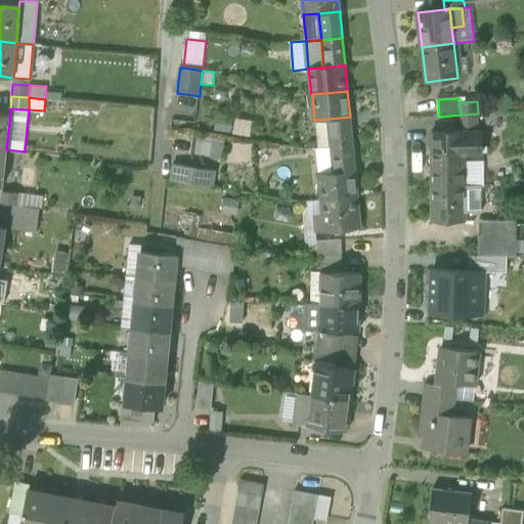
[(0,114),(0,148),(6,149),(10,115),(0,114)]
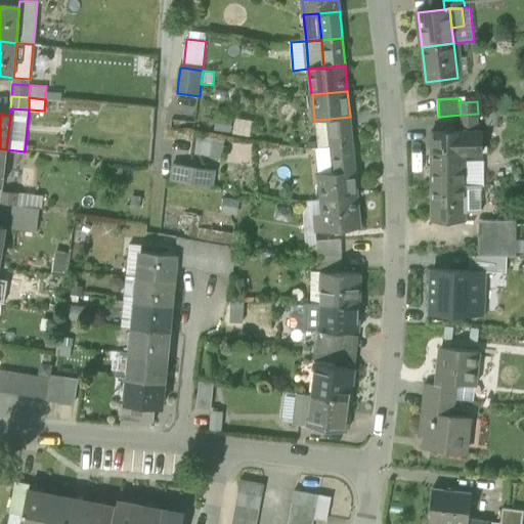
[(478,126),(478,114),(461,115),(461,127),(478,126)]
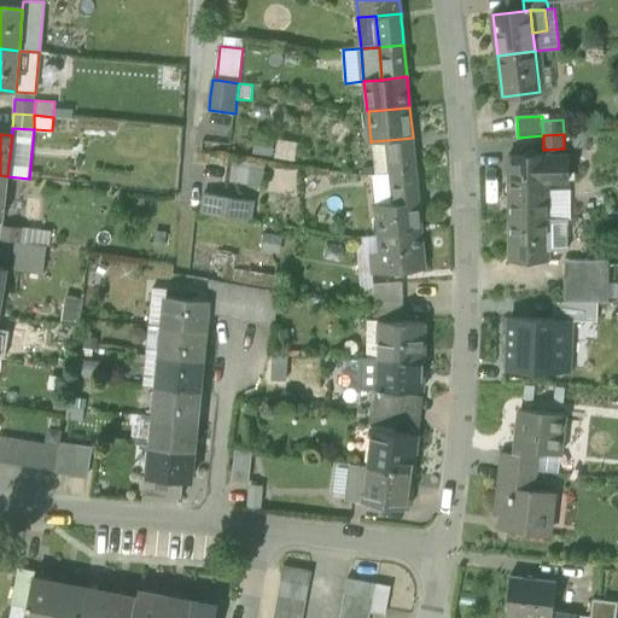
[(275,140),(256,136),(252,155),(272,157),(275,140)]
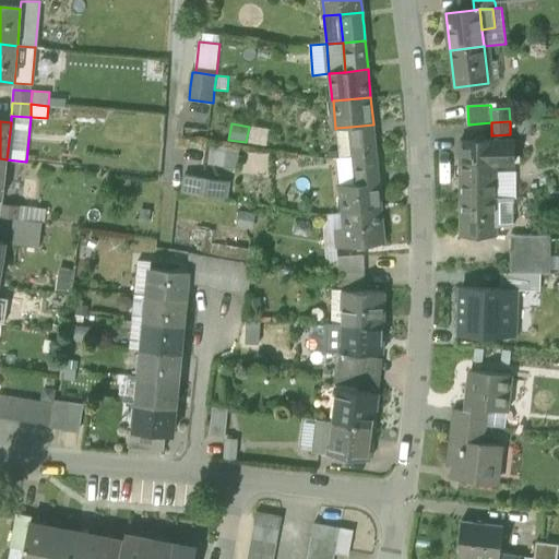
[(351,127),(354,156),(376,154),(373,125),(351,127)]
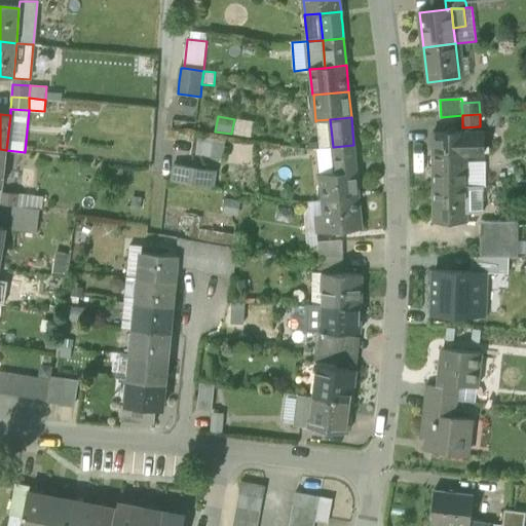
[(234,119),(231,134),(252,138),(254,122),(234,119)]
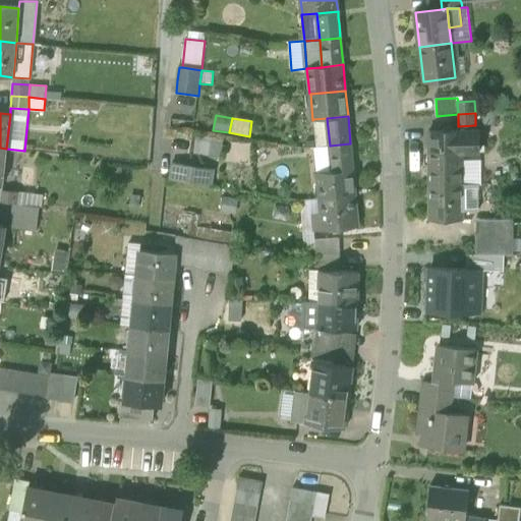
[(315,147),(330,146),(327,118),(313,119),(315,147)]
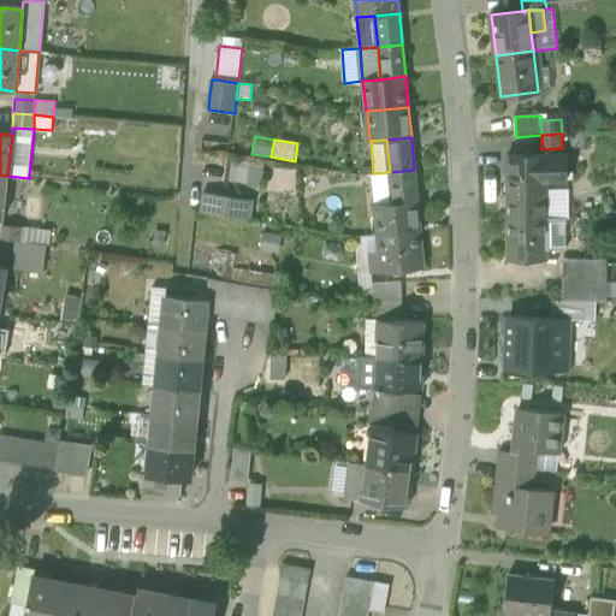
[(508,155),(509,219),(546,219),(546,182),(568,182),(567,154),(508,155)]
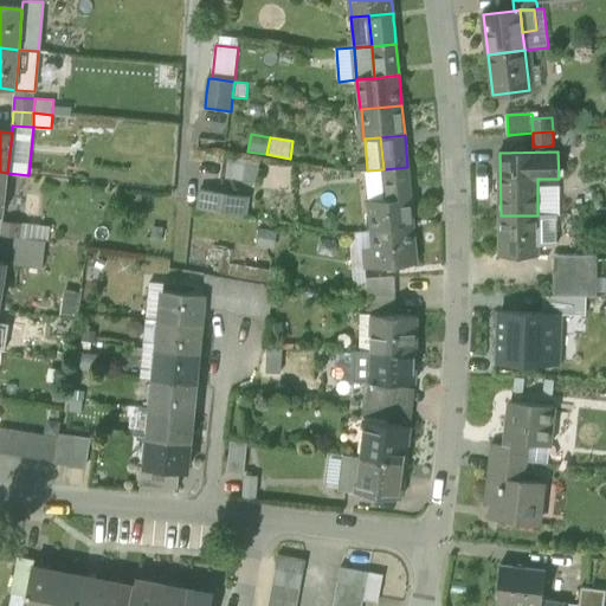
[(259,167),(234,163),(232,179),(257,182),(259,167)]
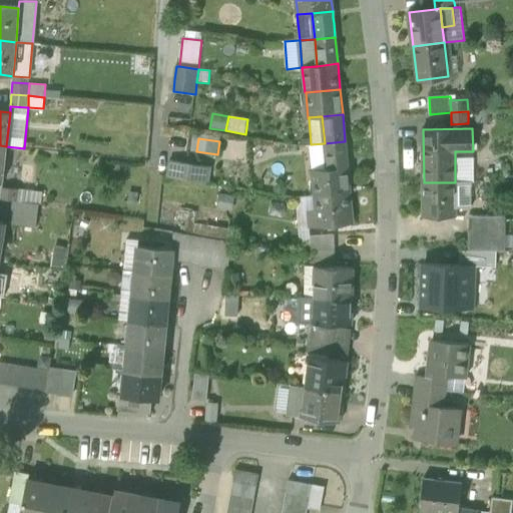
[(348,167),(345,141),(325,143),(327,169),(348,167)]
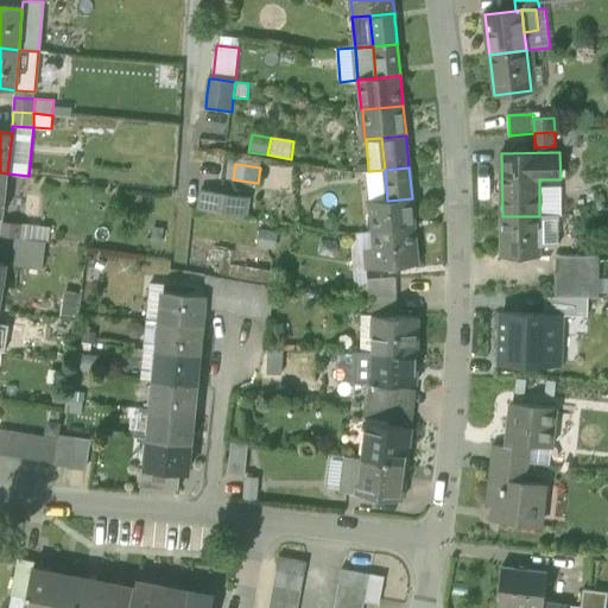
[(367,171),(371,202),(387,201),(385,170),(368,171),(367,171)]
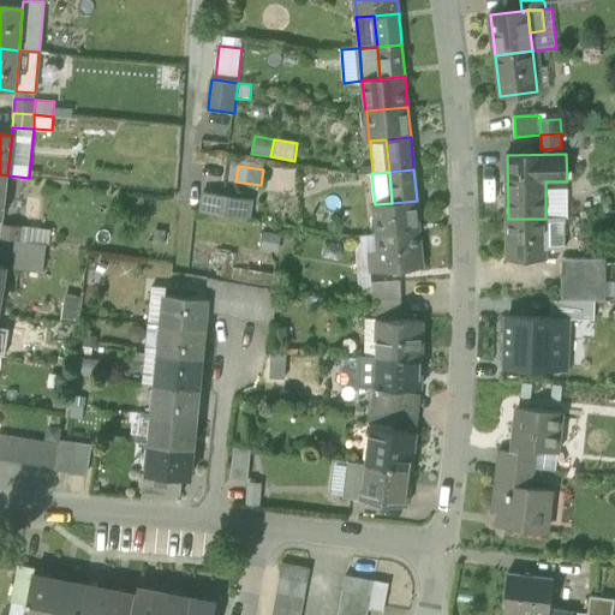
[(204,214),(230,218),(230,216),(233,201),(207,197),(204,214)]
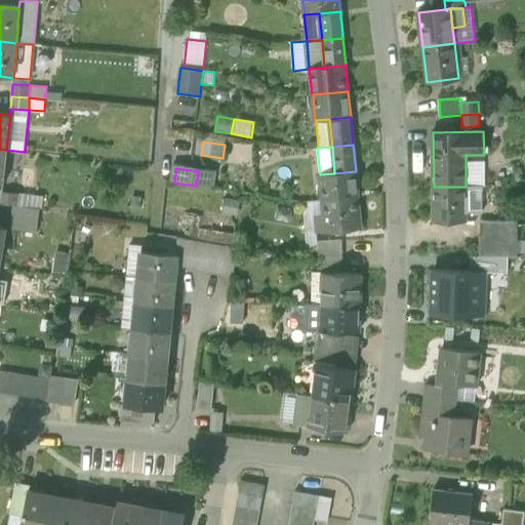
[(199,171),(196,185),(214,188),(216,174),(199,171)]
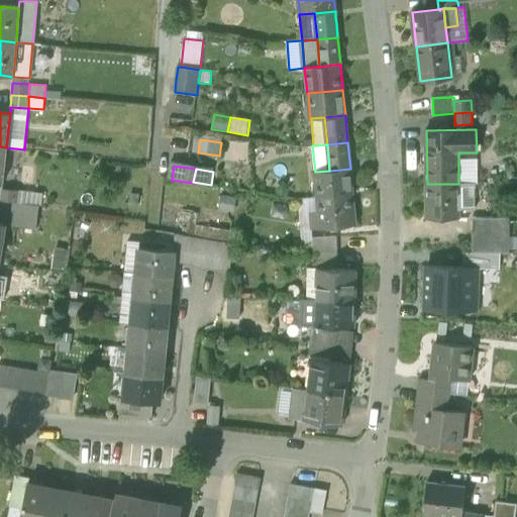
[(315,172),(317,198),(352,194),(350,169),(329,171),(315,172)]
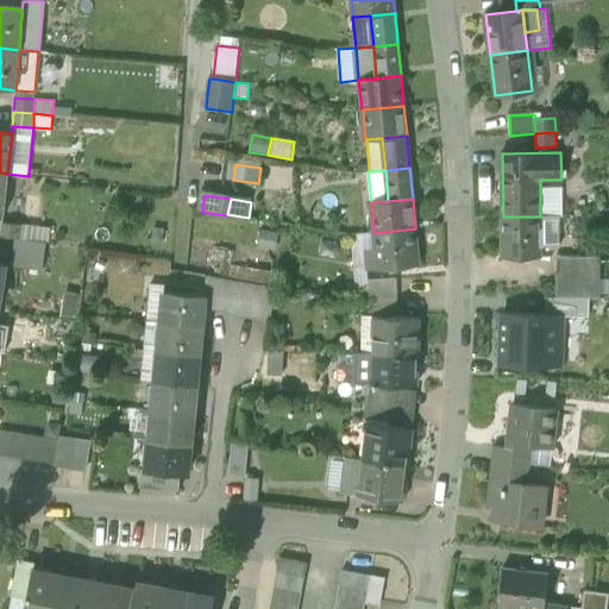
[(541,257),(541,246),(540,217),(503,217),(503,257),(541,257)]
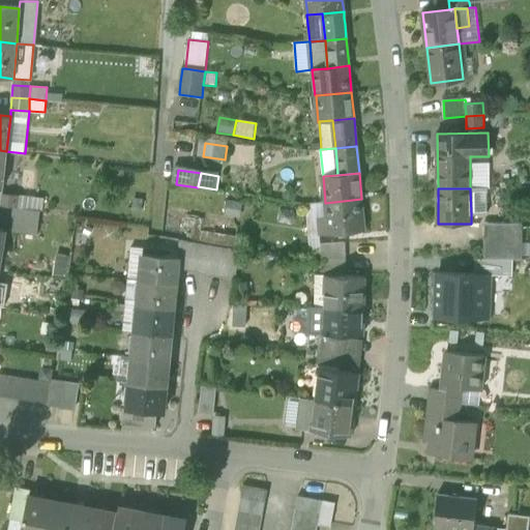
[(488,188),(470,188),(471,214),(488,214),(488,188)]
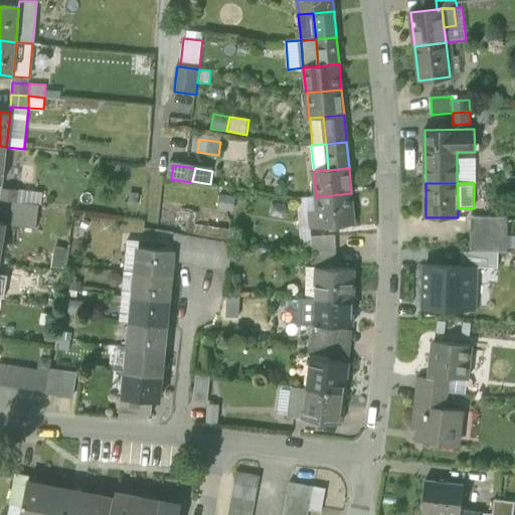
[(1,199),(13,201),(18,201),(19,189),(2,187),(1,199)]
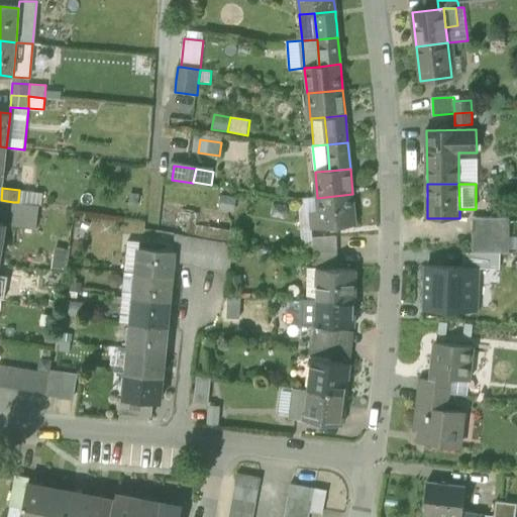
[(18,202),(39,205),(41,193),(19,190),(18,202)]
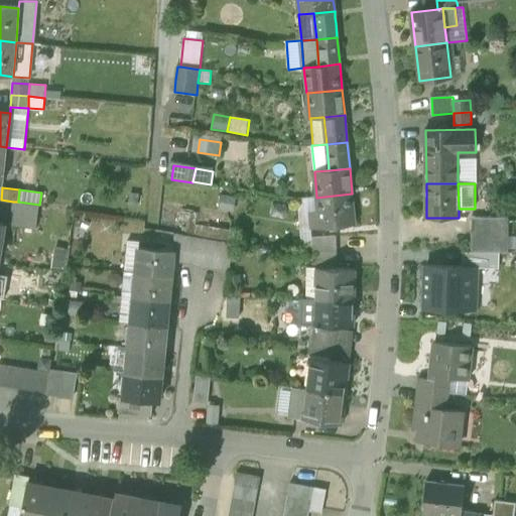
[(238,197),(221,194),(218,210),(235,213),(238,197)]
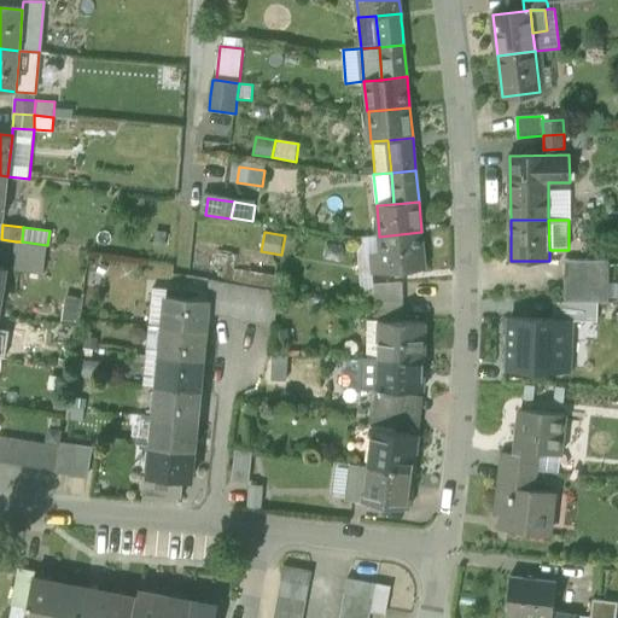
[(379,237),(382,261),(383,274),(425,269),(421,232),(379,237)]
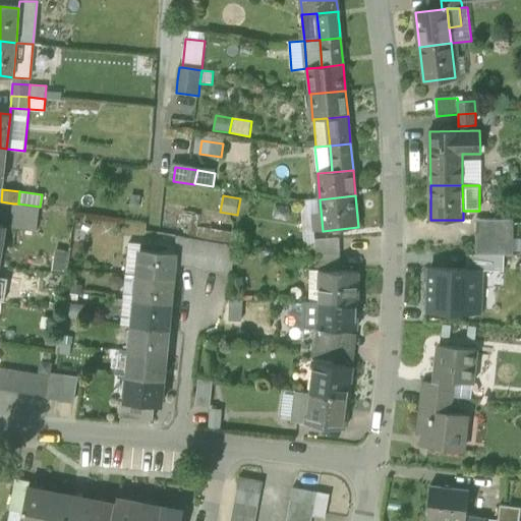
[(322,220),(320,199),(299,201),(304,250),(316,248),(315,239),(314,231),(313,220),(322,220)]
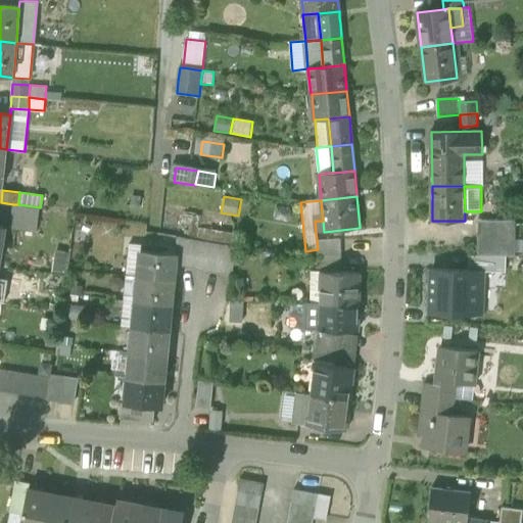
[(40,207),(18,204),(13,204),(10,230),(37,233),(40,207)]
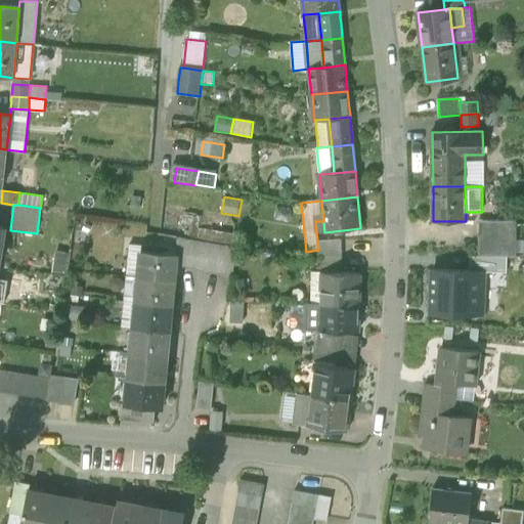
[(225,245),(237,247),(239,236),(213,231),(213,228),(202,226),(202,230),(200,229),(203,216),(183,213),(179,236),(189,238),(202,241),(214,243),(225,245)]
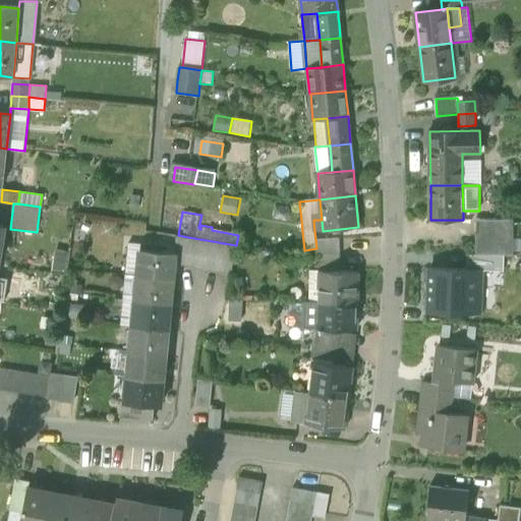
[(314,231),(323,231),(322,220),(313,220),(314,231)]
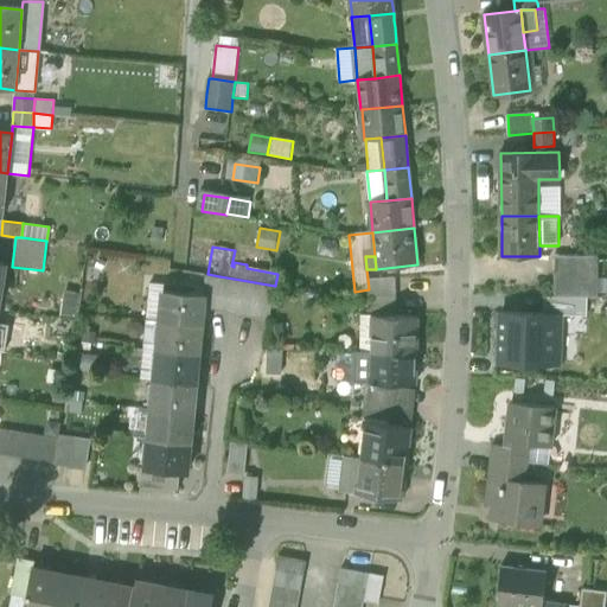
[(588,298),(598,298),(599,256),(556,256),(555,296),(588,298)]
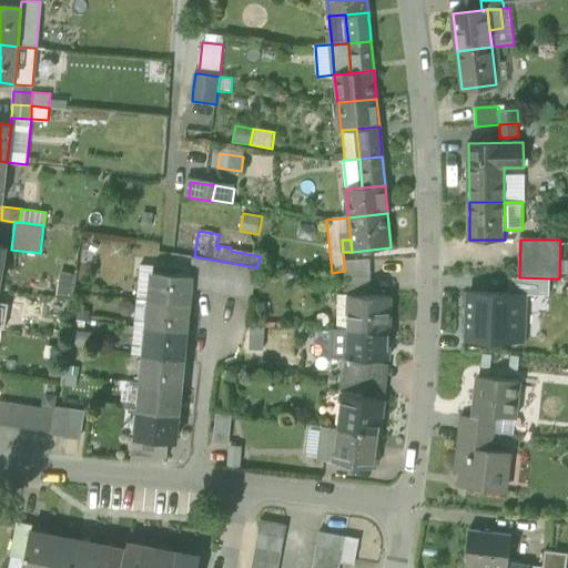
[(191,287),(201,288),(205,259),(194,256),(193,256),(191,275),(192,275),(191,287)]
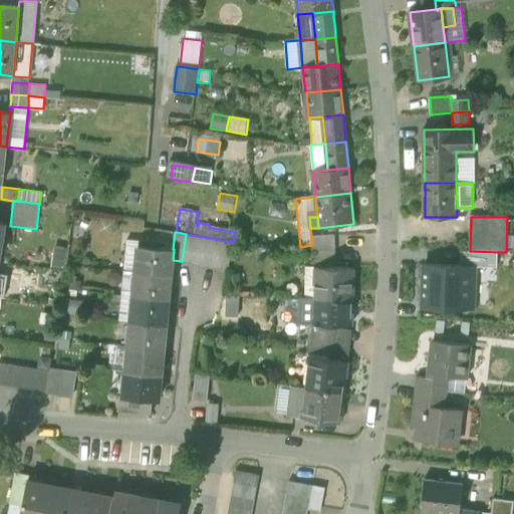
[(198,236),(186,234),(182,261),(194,263),(198,236)]
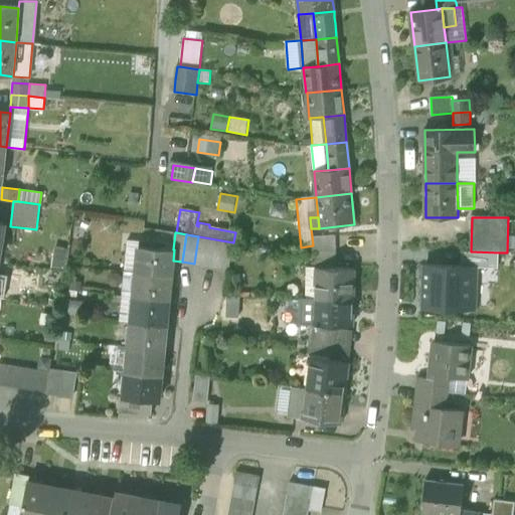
[(313,250),(336,251),(335,235),(312,236),(313,245),(313,250)]
